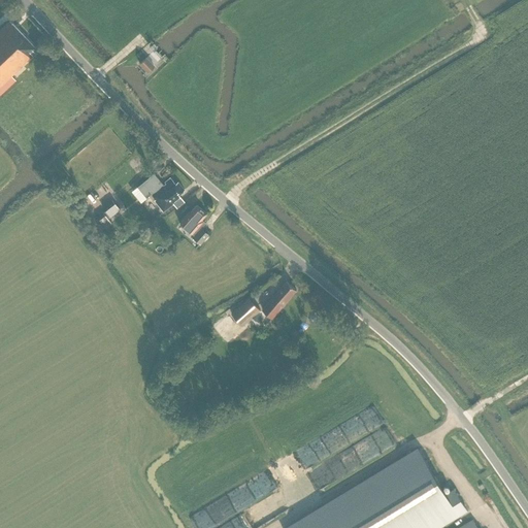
[(29,58),(30,59),(38,52),(10,22),(0,30),(0,87),(21,67),(20,66),(29,58)]
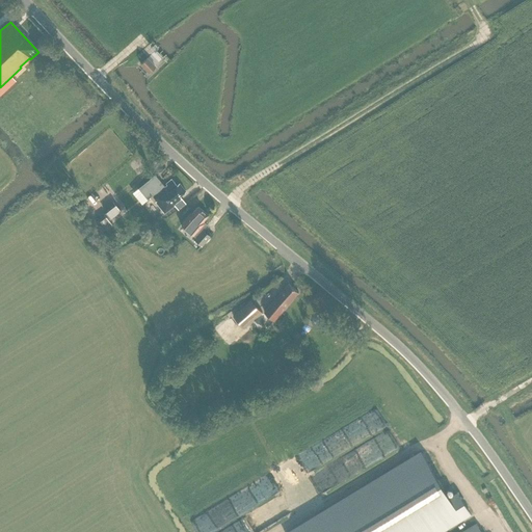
[(140,64),(149,73),(155,67),(147,58),(140,64)]
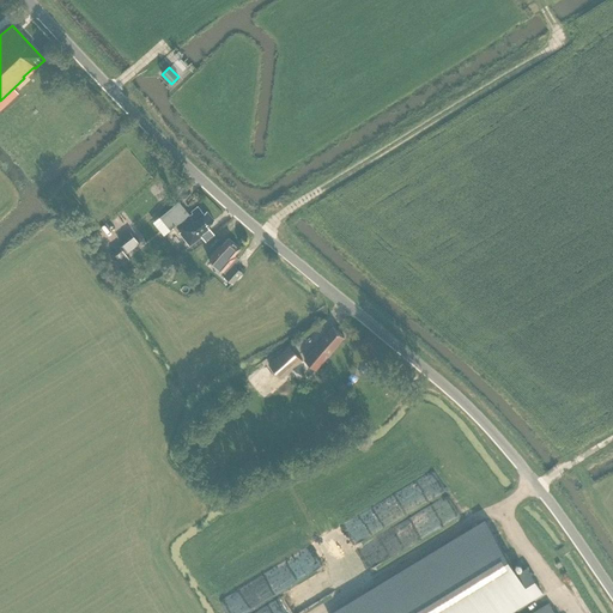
[(205,242),(213,235),(210,230),(206,226),(213,220),(206,212),(204,213),(198,207),(175,225),(180,232),(178,234),(189,246),(200,237),(205,242)]
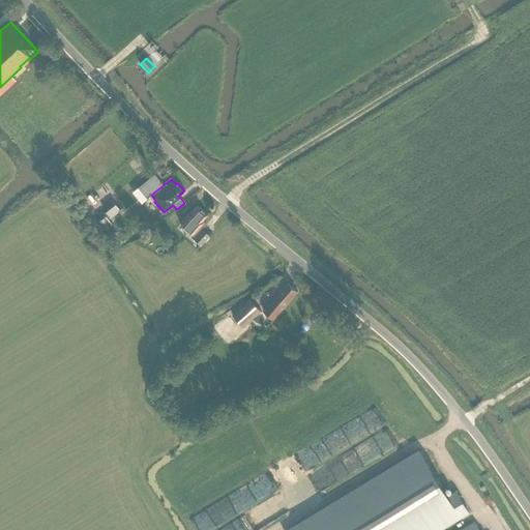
[(119,210),(115,205),(105,212),(110,218),(119,210)]
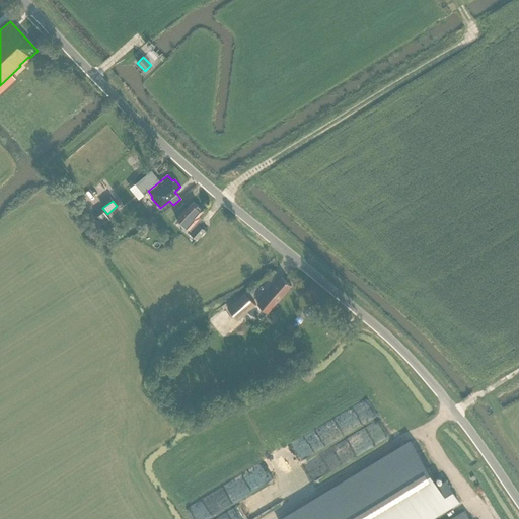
[(202,219),(198,216),(203,210),(193,202),(187,210),(186,209),(176,220),(191,231),(189,233),(197,240),(205,231),(197,225),(202,219)]
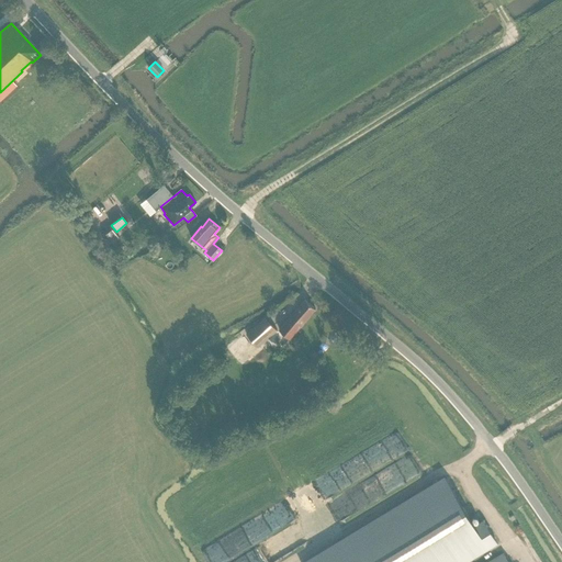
[(111,242),(117,237),(109,225),(102,229),(111,242)]
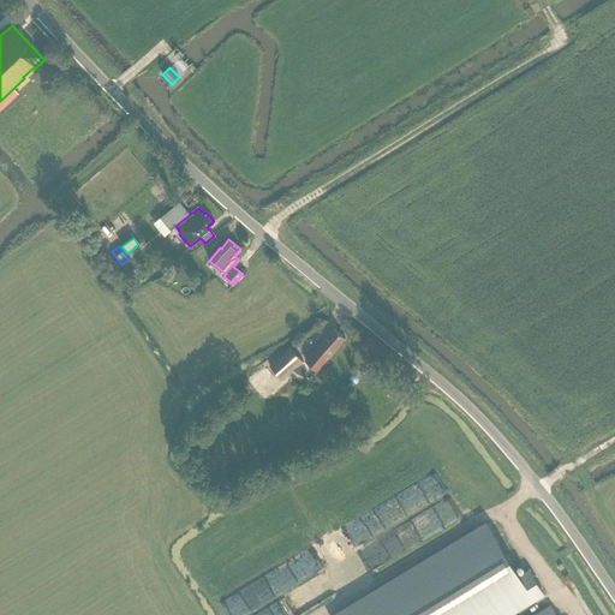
[(305,362),(317,371),(345,339),(334,328),(305,362)]
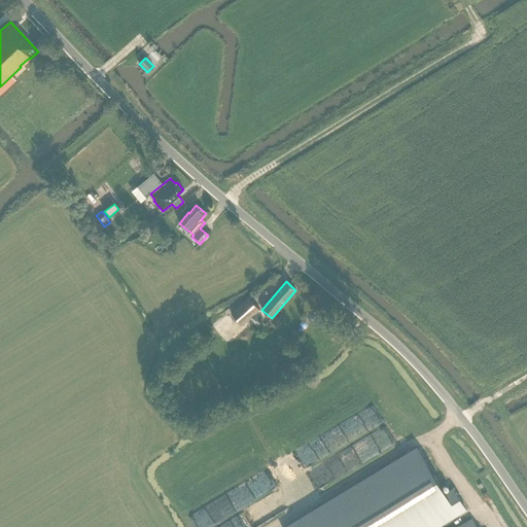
[(231,313),(242,325),(259,310),(248,297),(231,313)]
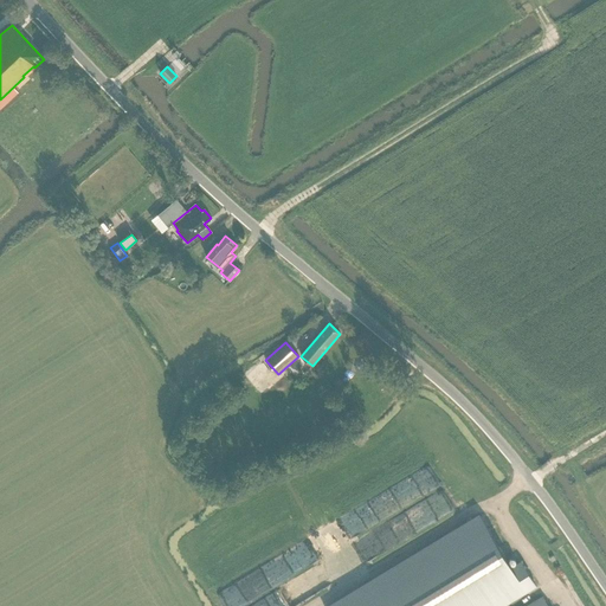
[(252,365),(246,369),(253,381),(260,378),(252,365)]
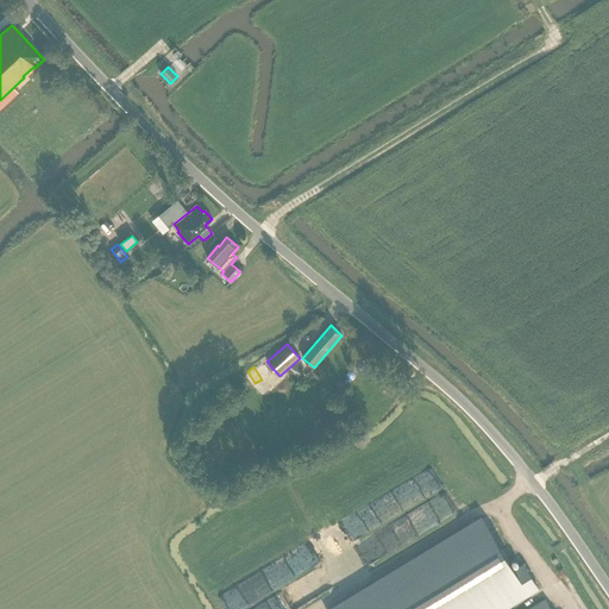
[(483,520),(334,608),(550,608),(545,600),(528,608),(513,608),(512,606),(539,589),(523,565),(514,571),(483,520)]
